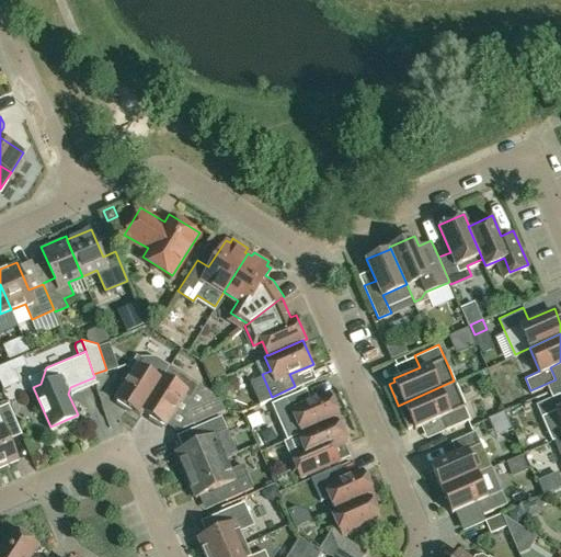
[(217,351),(203,357),(213,378),(227,373),(217,351)]
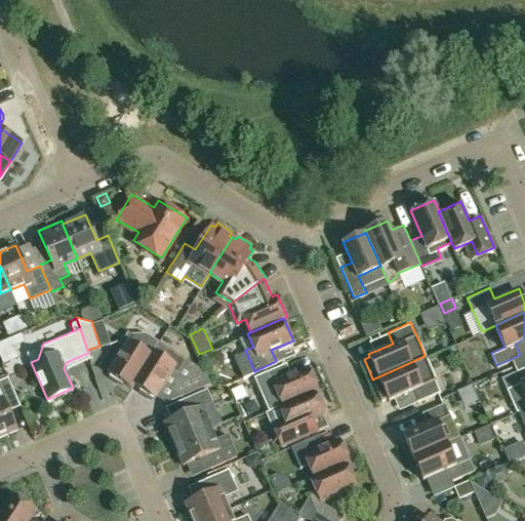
[(109,371),(130,385),(153,350),(159,339),(146,331),(132,332),(128,329),(120,342),(125,345),(109,371)]
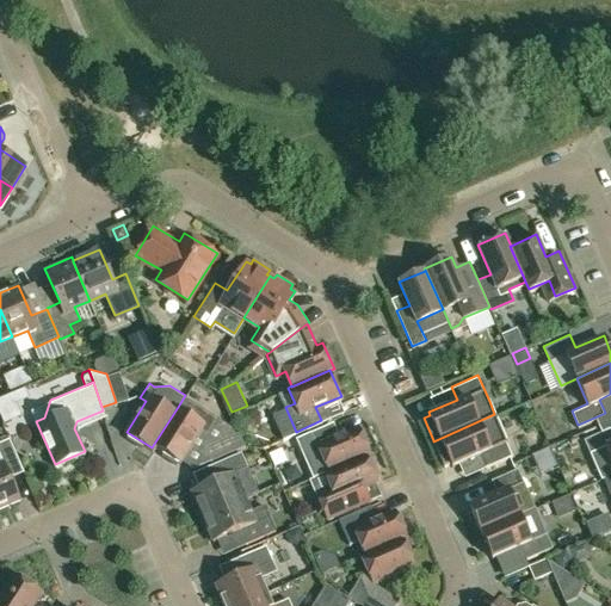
[(178,407),(152,447),(153,449),(155,444),(179,459),(201,427),(207,431),(215,416),(197,404),(191,415),(178,407)]
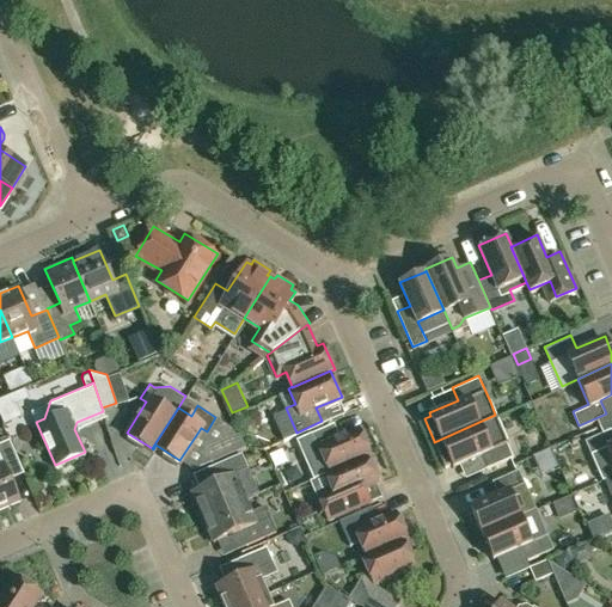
[(513,454),(507,441),(495,415),(434,442),(435,442),(445,465),(451,463),(452,465),(481,453),(487,466),(513,454)]
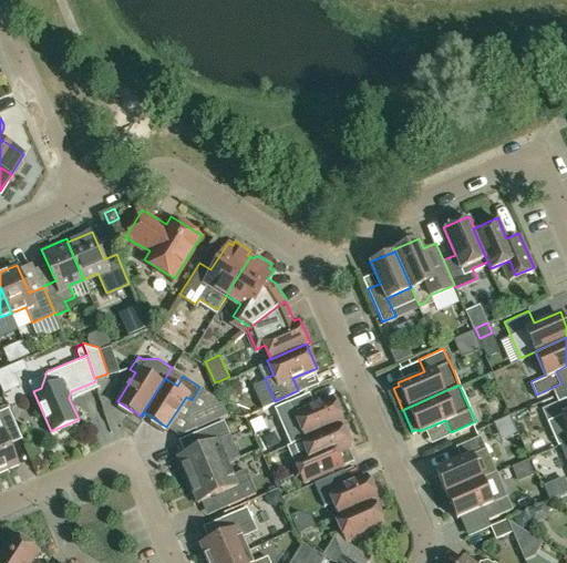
[(340,421),(343,420),(333,395),(309,406),(303,392),(276,405),(281,418),(286,416),(290,426),(299,422),(305,436),(305,437),(340,421)]
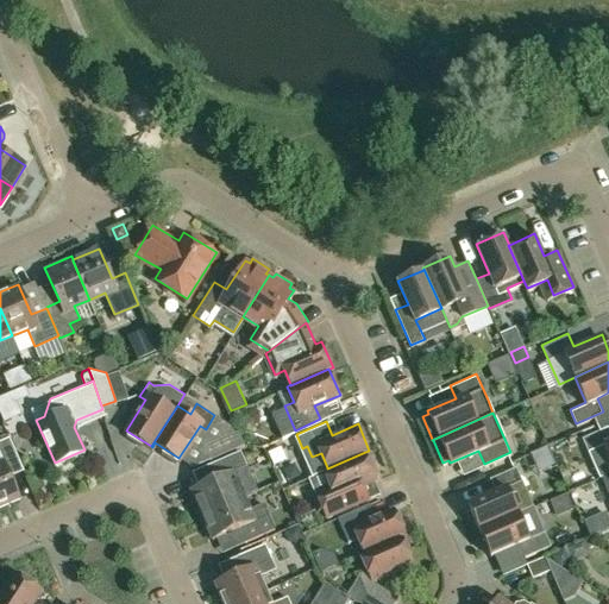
[(602,474),(608,470),(608,426),(608,425),(582,436),(598,476),(602,474)]
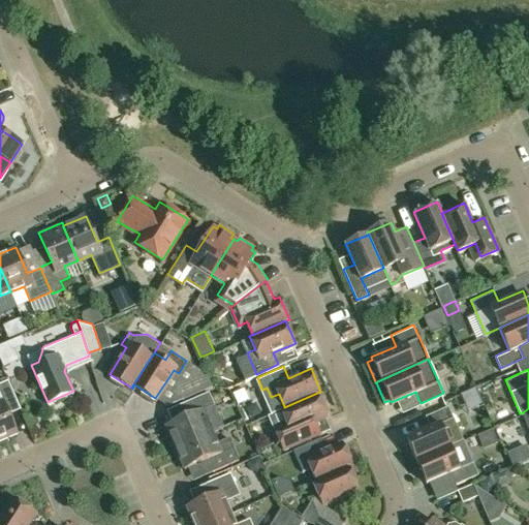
[(207,372),(177,385),(182,398),(212,384),(207,372)]
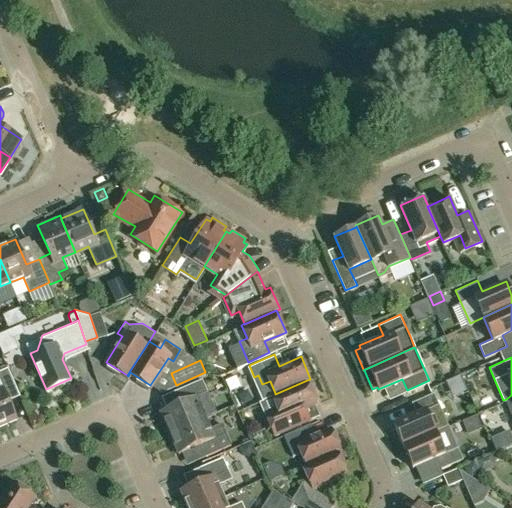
[(0,386),(0,424),(16,417),(6,395),(18,390),(7,366),(0,368),(0,381),(2,386),(0,386)]
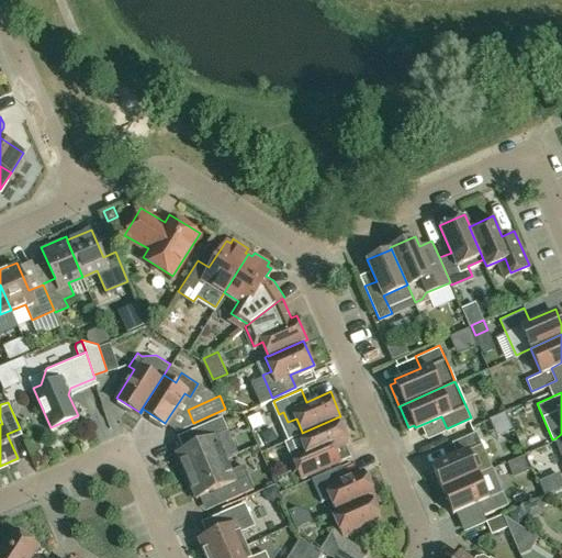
[(186,473),(225,456),(215,434),(227,428),(222,414),(198,425),(203,438),(176,450),(186,473)]
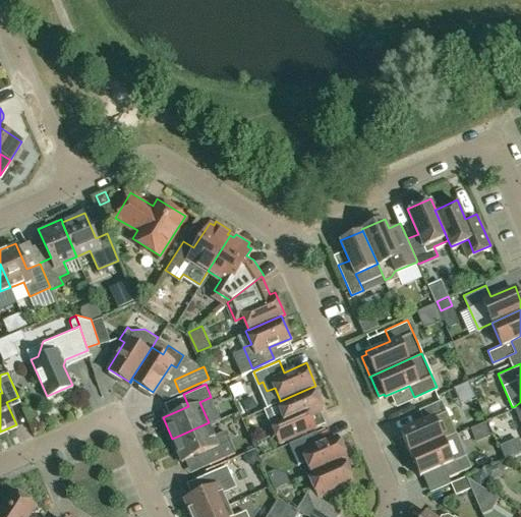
[(316,397),(312,387),(280,401),(280,400),(276,401),(282,414),(274,418),(278,427),(275,428),(280,441),(305,429),(300,418),(322,408),(322,407),(324,404),(321,397),(316,397)]
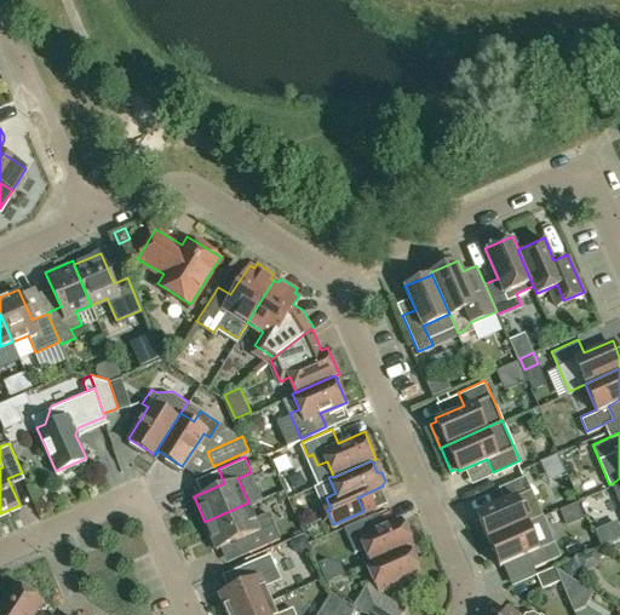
[(476,511),(488,538),(527,521),(543,513),(535,496),(526,473),(498,486),(504,499),(476,511)]
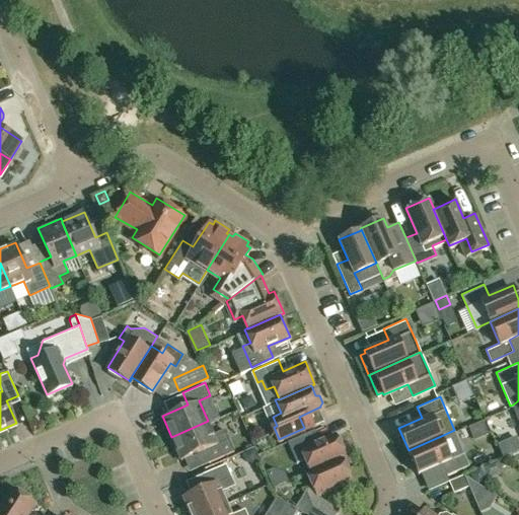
[(224,427),(212,432),(208,421),(171,437),(180,457),(206,447),(212,459),(234,449),(224,427)]
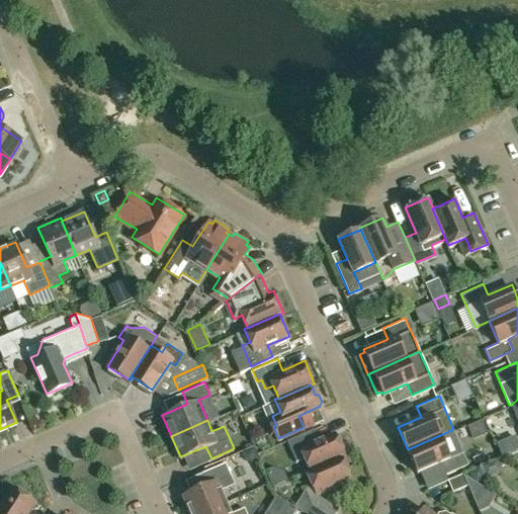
[(342,454),(342,455),(345,453),(335,431),(314,441),(309,429),(286,439),(295,459),(304,456),(309,468),(310,468),(342,454)]
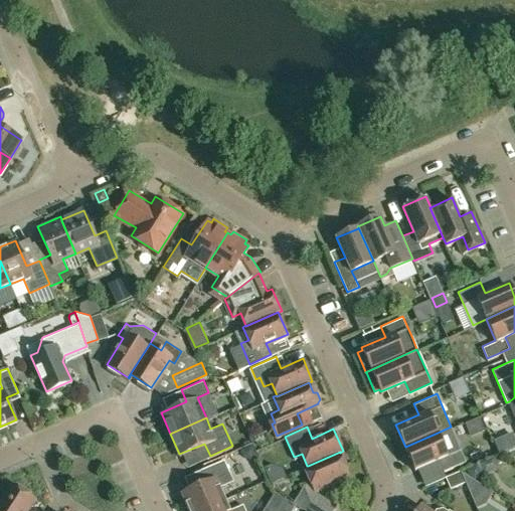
[(451,427),(438,433),(405,447),(414,469),(438,459),(443,470),(466,460),(457,441),(451,427)]
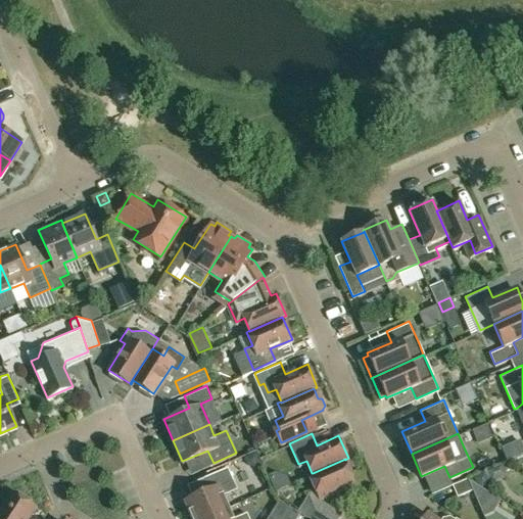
[(354,481),(345,460),(345,459),(313,473),(312,473),(308,474),(315,487),(306,491),(315,510),(330,518),(336,518),(342,511),(323,500),(322,496),(354,481)]
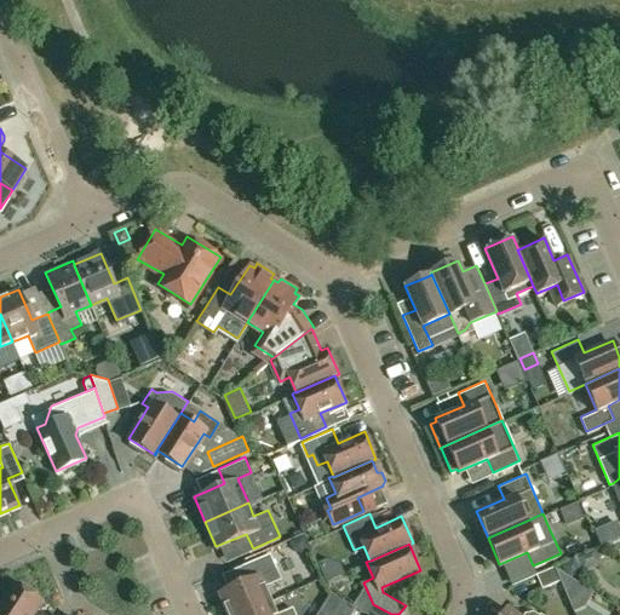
[(228,614),(233,614),(270,599),(259,575),(276,568),(270,551),(242,564),(248,579),(218,593),(228,614)]
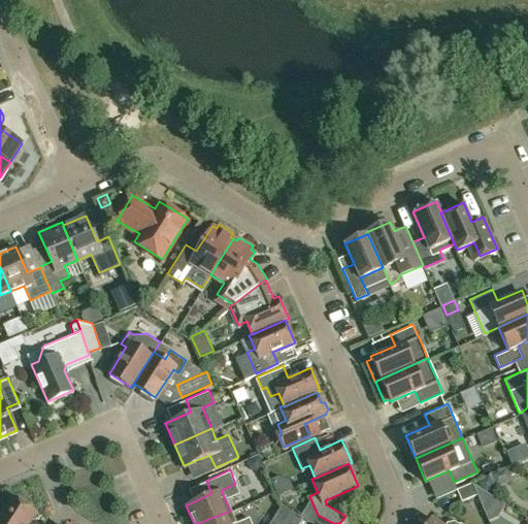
[(495,481),(489,472),(481,478),(486,486),(495,481)]
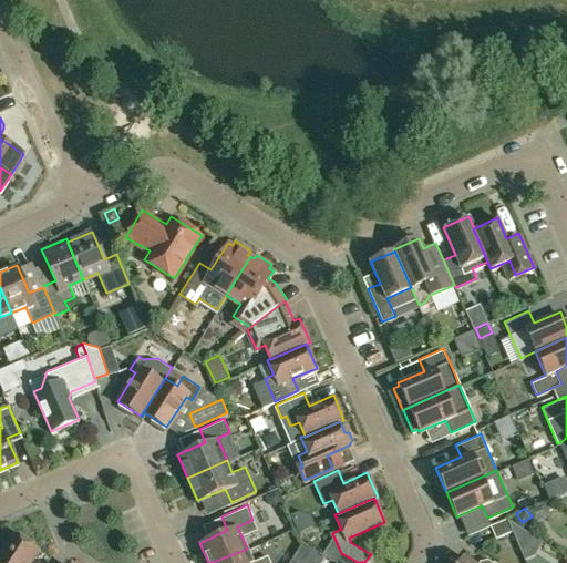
[(491,524),(495,536),(512,530),(506,518),(491,524)]
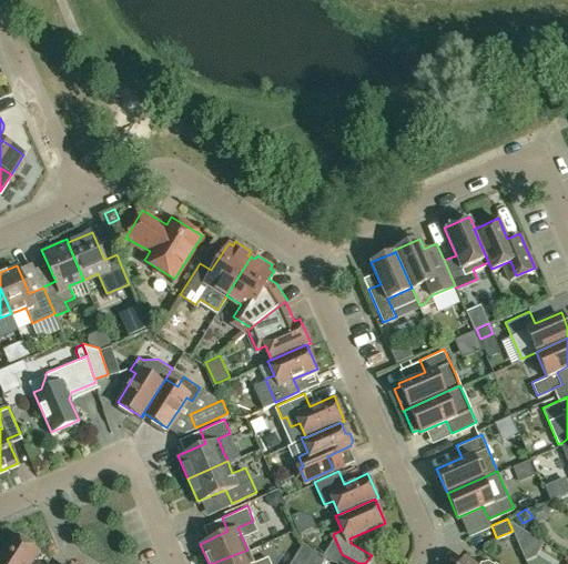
[(535,535),(509,520),(521,547),(530,543),(535,535)]
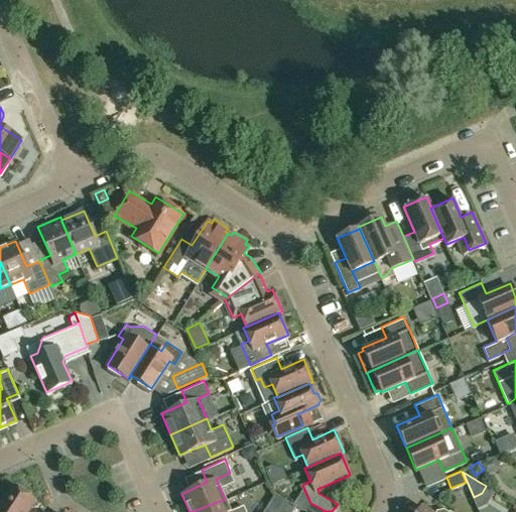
[(12,485),(0,503),(0,511),(25,511),(34,498),(25,493),(24,489),(18,485),(14,486),(12,485)]
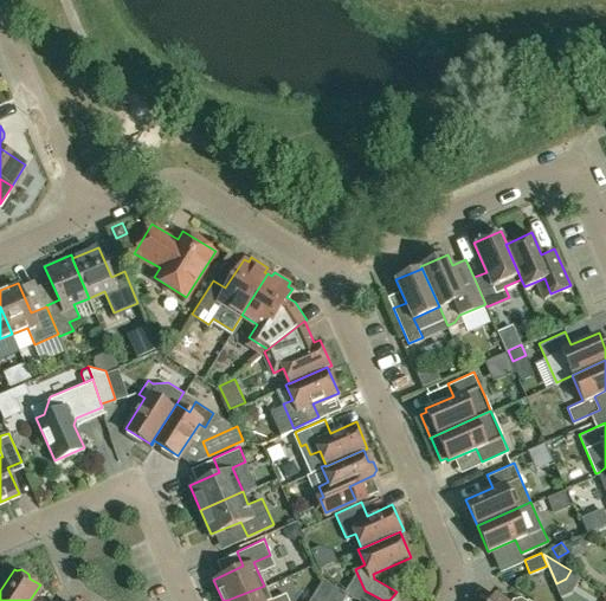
[(290,600),(285,590),(270,598),(264,586),(227,600),(290,600)]
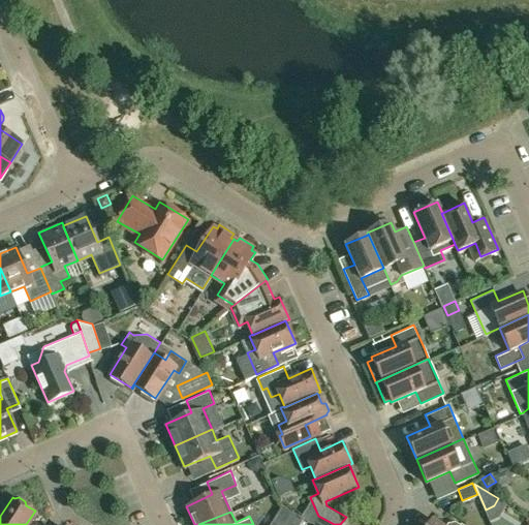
[(334,524),(318,516),(312,524),(334,524)]
